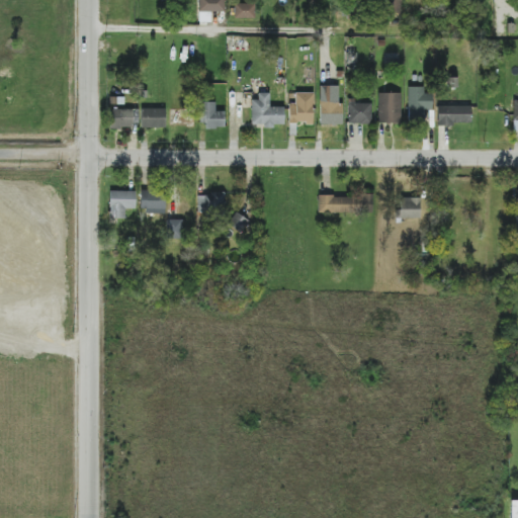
[(225,11),(224,0),(197,0),(198,22),(210,22),(210,11),(225,11)]
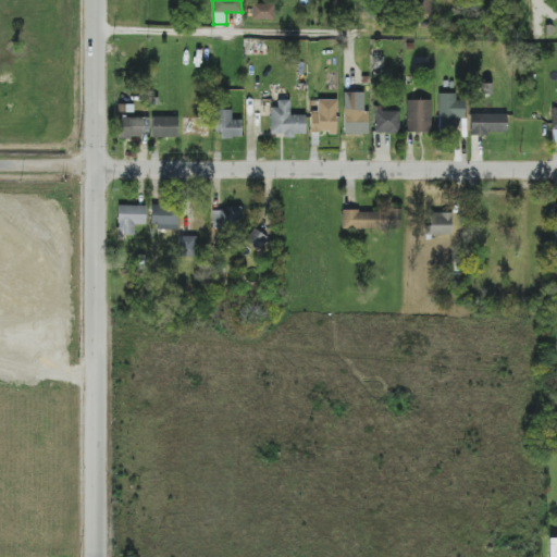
[(431,14),(430,0),(417,0),(418,15),(431,14)]
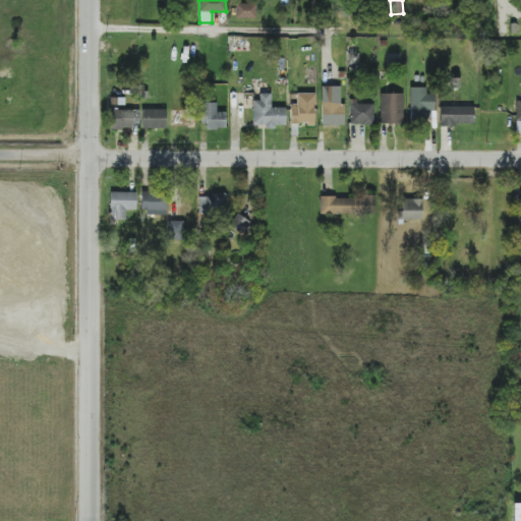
[(235,18),(255,19),(256,4),(236,3),(235,18)]
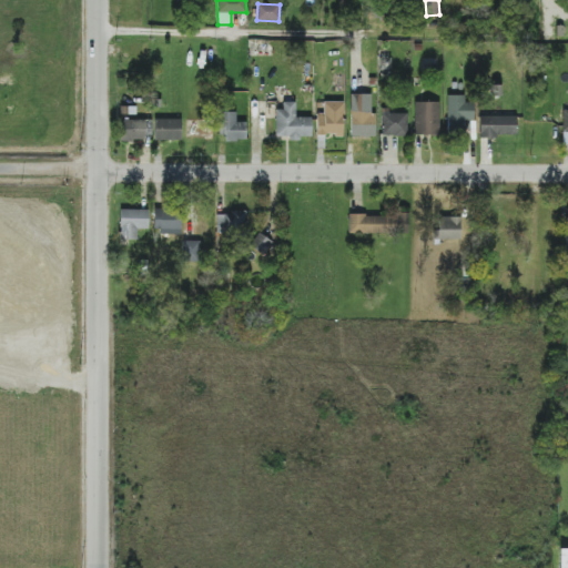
[(375,137),(375,112),(372,112),(371,94),(350,94),(351,138),(375,137)]
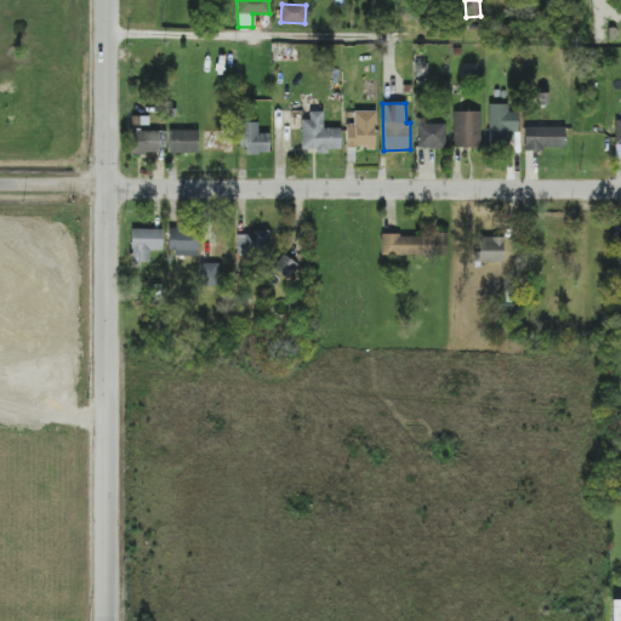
[(518,112),(508,112),(507,103),(488,104),(489,144),(508,144),(508,132),(518,132),(518,112)]
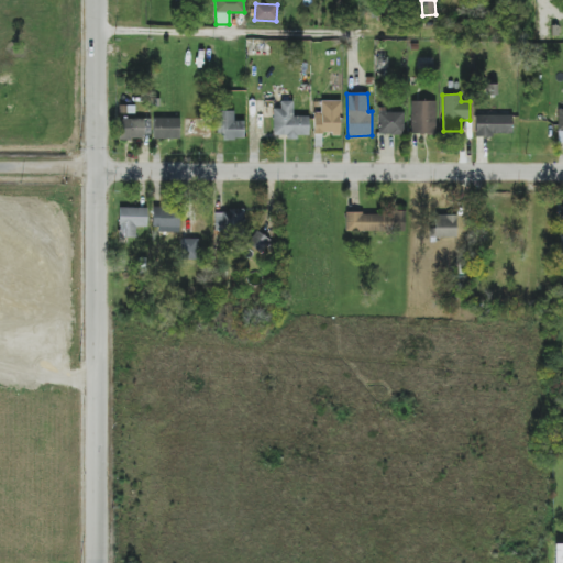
[(313,134),(340,134),(340,101),(320,100),(320,111),(313,111),(313,134)]
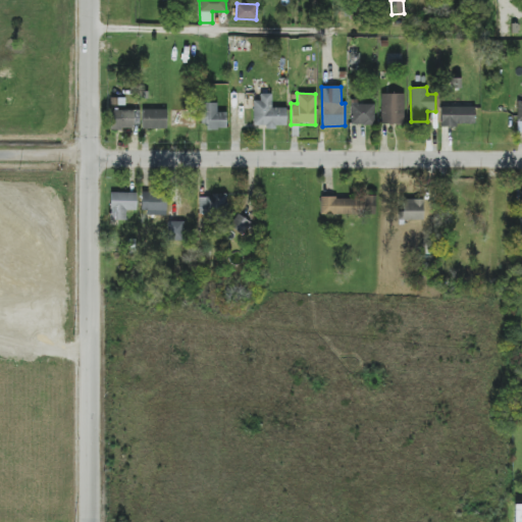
[(253,126),(285,126),(285,108),(271,108),(271,94),(259,94),(259,100),(253,100),(253,126)]
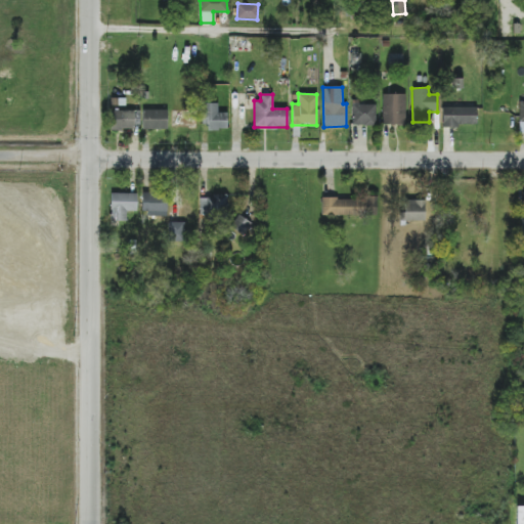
[(405,94),(383,94),(382,125),(405,125),(405,94)]
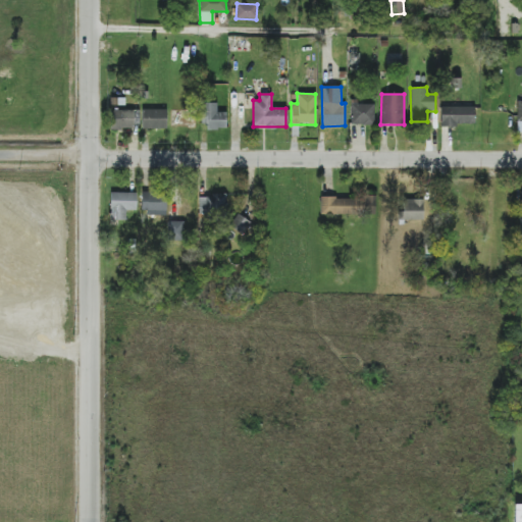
[(374,125),(374,103),(351,102),(351,124),(374,125)]
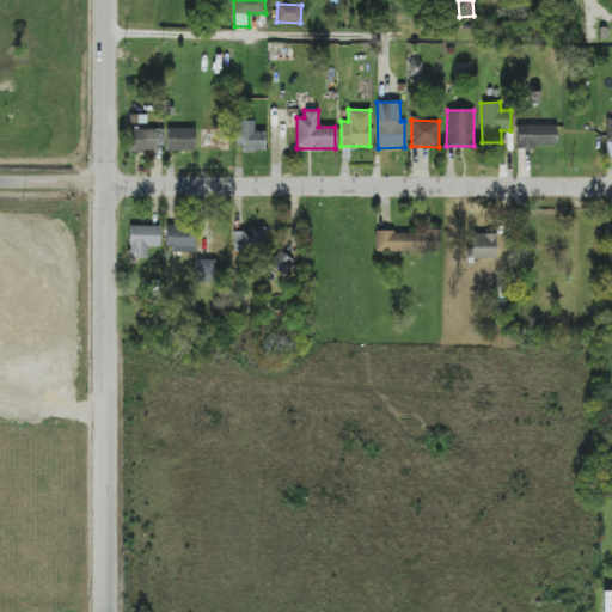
[(242,152),(264,152),(264,132),(254,132),(254,121),(237,121),(237,145),(242,145),(242,152)]
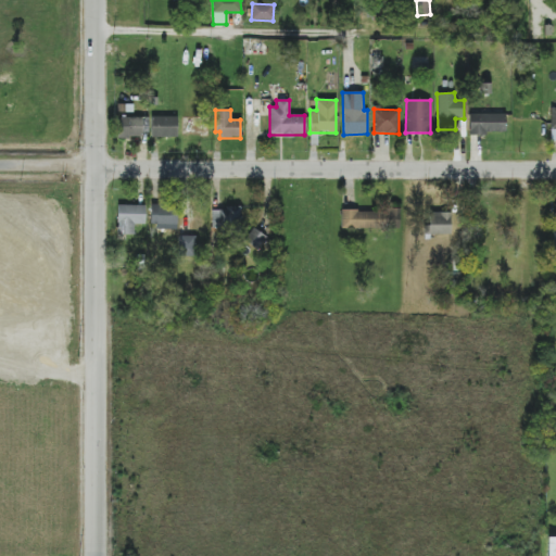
[(506,113),(469,114),(469,134),(506,134),(506,113)]
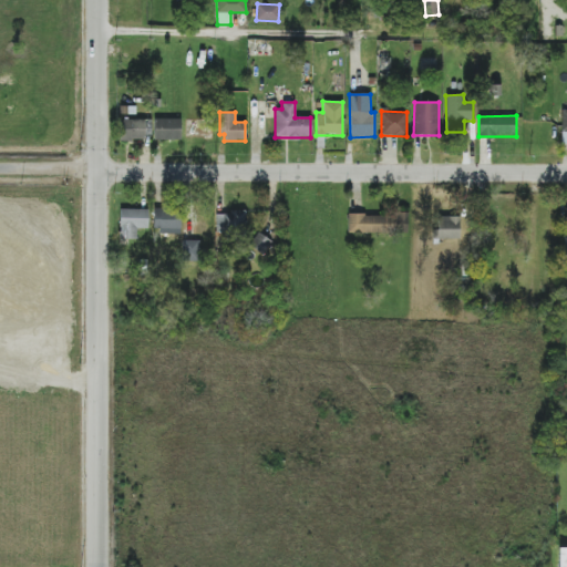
[(144,119),(120,120),(121,141),(145,140),(144,119)]
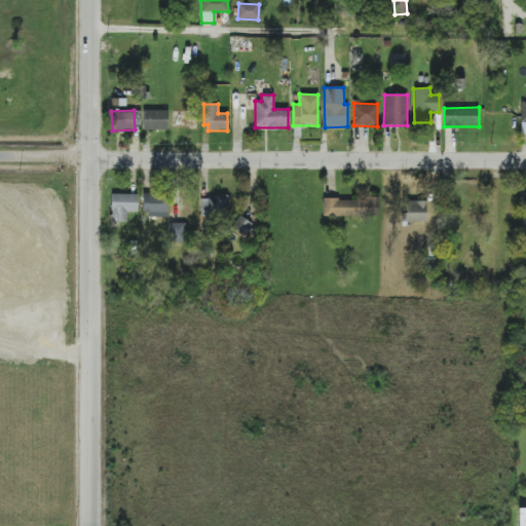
[(167,110),(144,110),(143,129),(167,129),(167,110)]
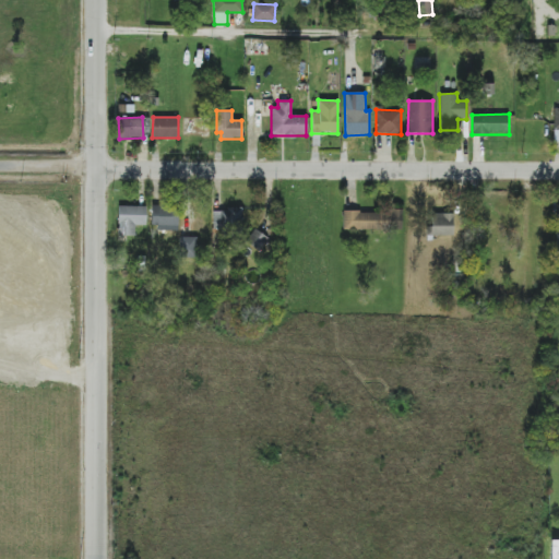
[(151,229),(177,230),(178,206),(152,205),(151,229)]
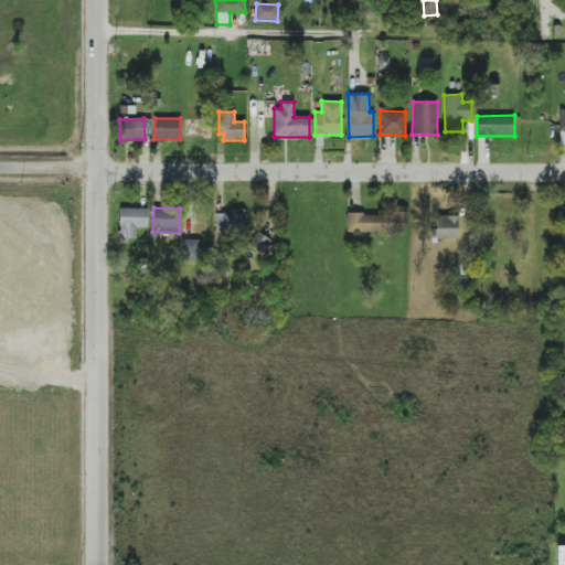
[(147,209),(120,209),(120,238),(136,238),(136,227),(147,228),(147,209)]
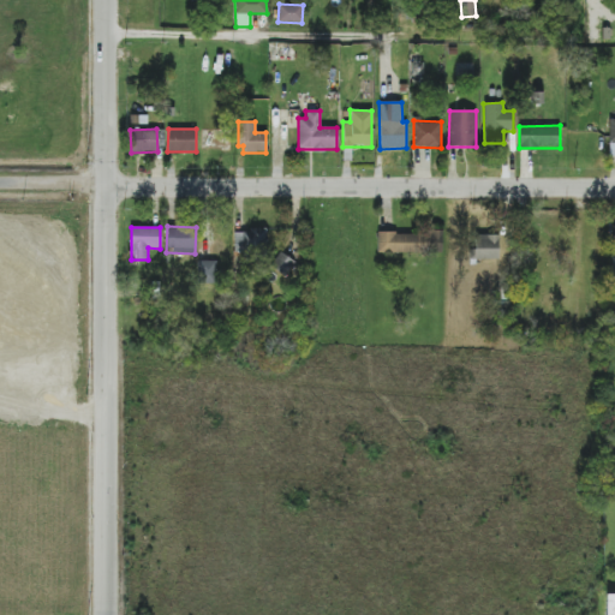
[(233,231),(234,254),(267,252),(266,230),(233,231)]
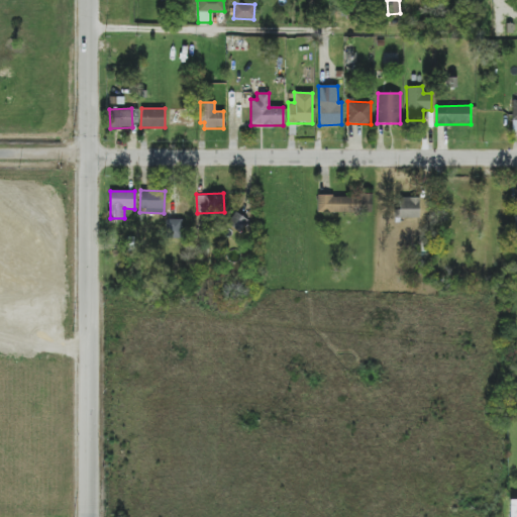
[(316,212),(372,213),(372,195),(317,195),(316,212)]
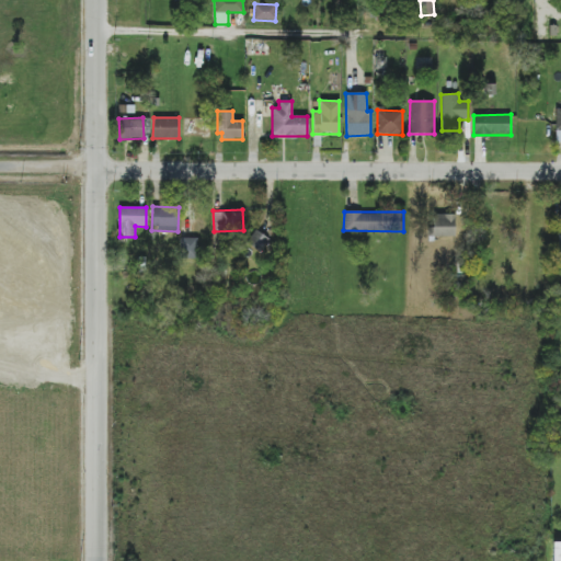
[(455,215),(433,214),(432,227),(428,227),(427,237),(455,237),(455,215)]
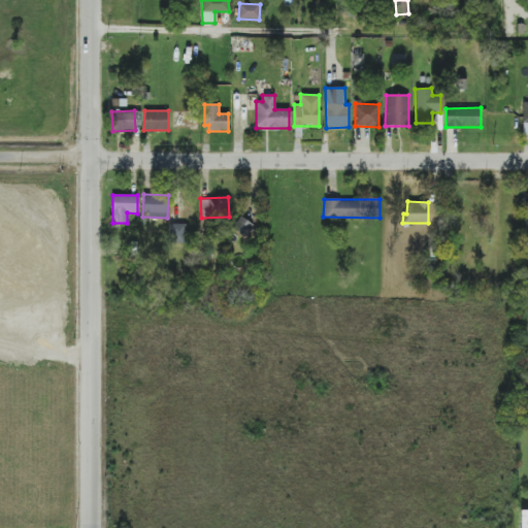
[(232,229),(244,236),(252,224),(239,217),(232,229)]
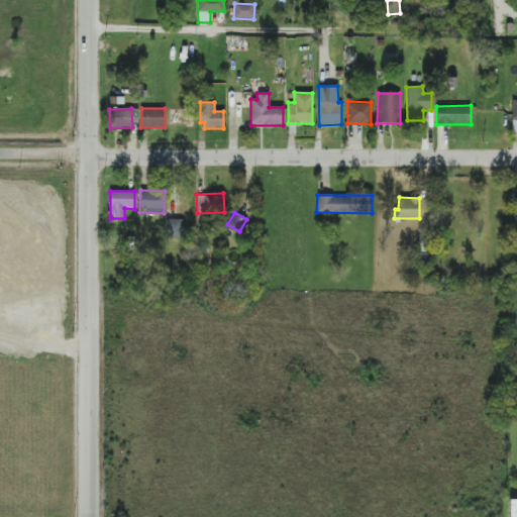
[(182,219),(166,219),(167,238),(182,237),(182,219)]
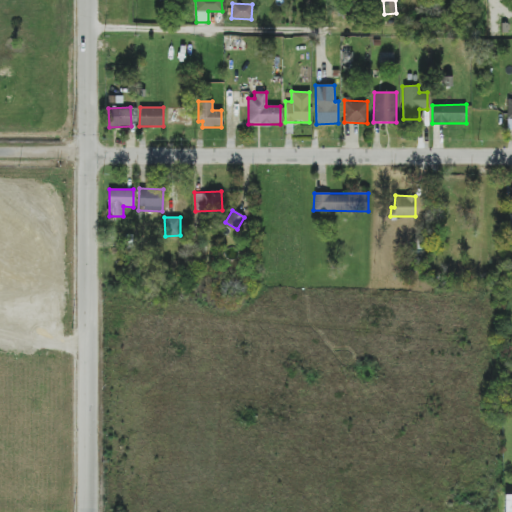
[(511,511),(511,493),(503,493),(503,511),(511,511)]
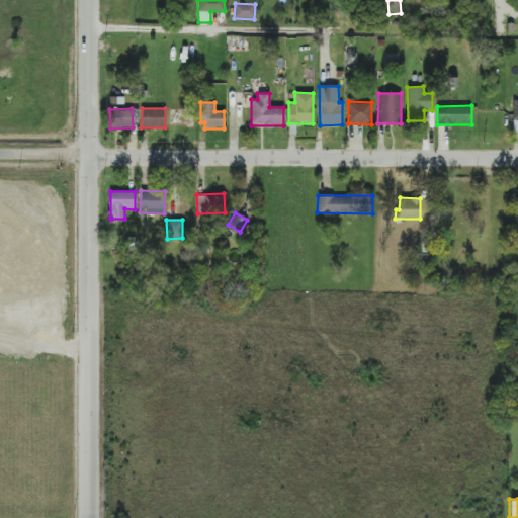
All buildings are outlined.
